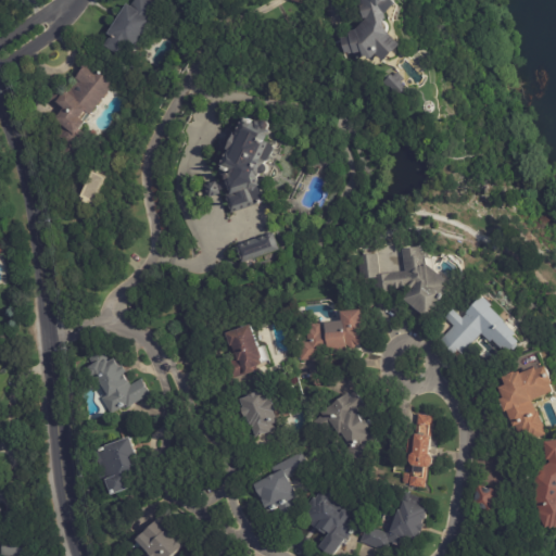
[(148,0),(156,5),(165,11),(154,26),(152,24),(133,53),(127,50),(121,60),(105,49),(112,38),(109,36),(128,5),(133,9),(139,0),(148,0)]
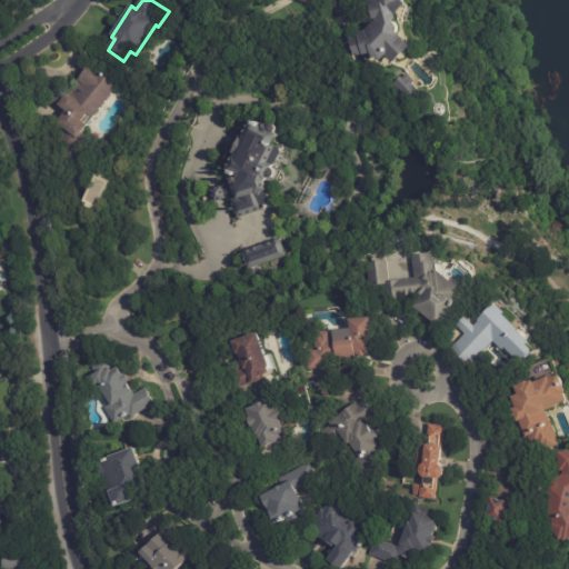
[(397,0),(401,6),(391,16),(393,21),(397,25),(398,28),(398,30),(398,33),(396,36),(408,48),(385,68),(380,61),(375,62),(373,59),(370,60),(368,55),(361,57),(360,56),(356,57),(356,55),(351,56),(348,40),(357,38),(357,36),(359,35),(358,33),(363,32),(375,21),(375,20),(371,20),(366,0),(397,0)]
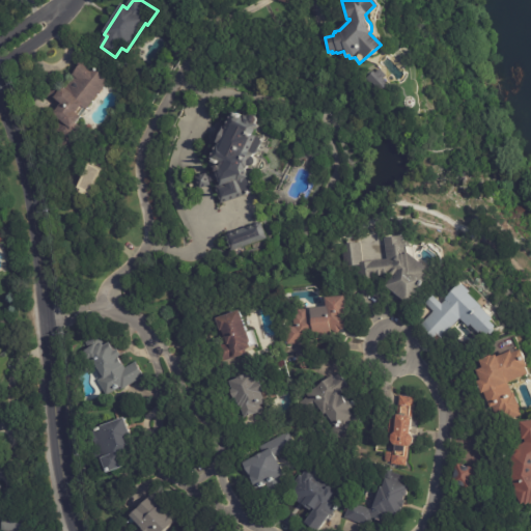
[(107,83),(84,111),(78,107),(72,114),(77,118),(67,130),(76,137),(63,151),(55,145),(59,140),(50,133),(58,123),(49,115),(57,106),(52,102),(51,103),(40,94),(51,81),(62,90),(73,79),(70,76),(75,70),(73,68),(81,58),(108,81),(107,83)]
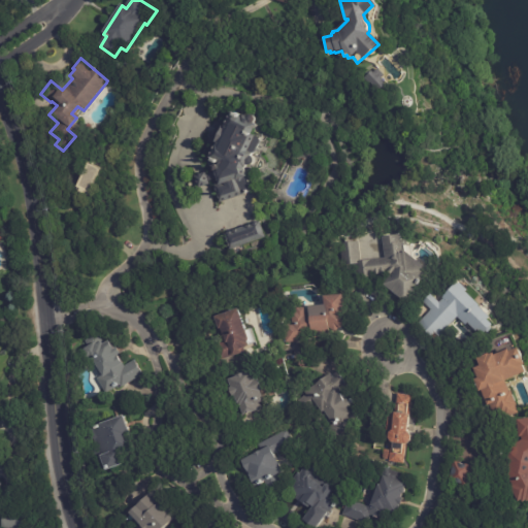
[(384,83),(374,92),(366,84),(364,87),(359,81),(368,72),(370,74),(374,69),(383,76),(380,79),(384,83)]
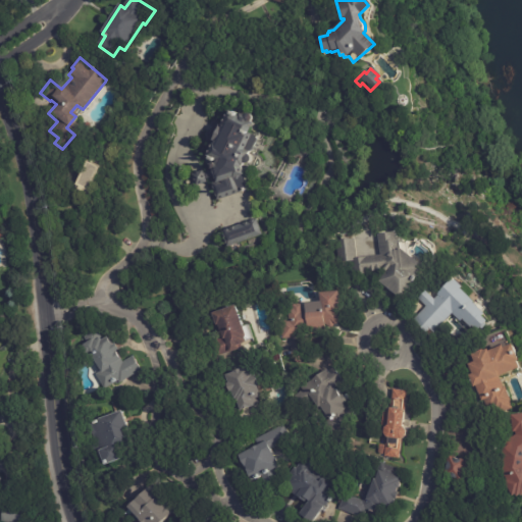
[(230,113),(236,115),(235,116),(239,118),(240,114),(243,116),(246,114),(248,114),(250,116),(251,119),(249,122),(253,124),(249,134),(258,138),(252,153),(250,152),(248,155),(250,157),(251,158),(251,162),(250,163),(248,164),(244,164),(243,166),(242,166),(242,167),(244,175),(245,175),(250,189),(219,200),(214,184),(216,183),(216,179),(215,179),(214,177),(208,179),(208,183),(198,186),(193,174),(205,170),(206,173),(212,171),(211,170),(210,170),(208,166),(212,165),(214,168),(217,168),(221,159),(212,154),(217,143),(212,141),(218,125),(221,126),(227,112),(230,113)]
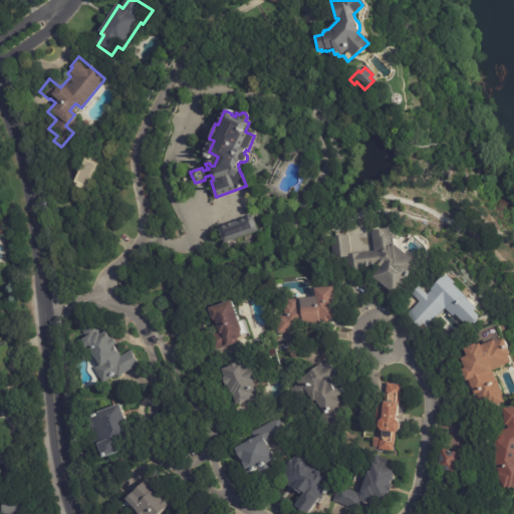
[(74,182),(84,160),(97,166),(85,193),(72,187),(74,182)]
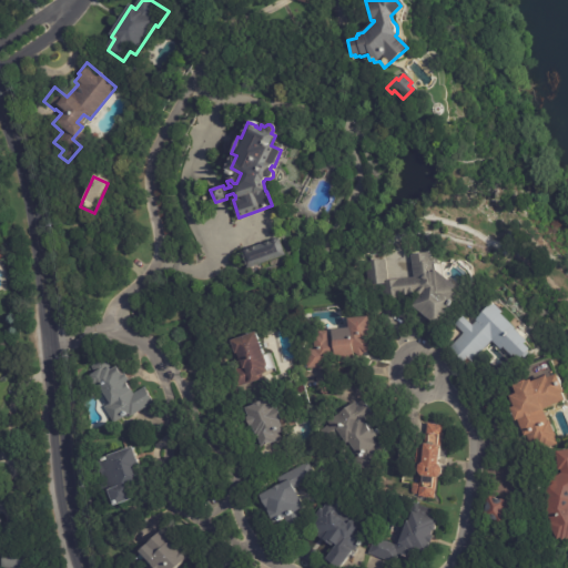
[(243,271),(237,254),(276,241),(281,259),(243,271)]
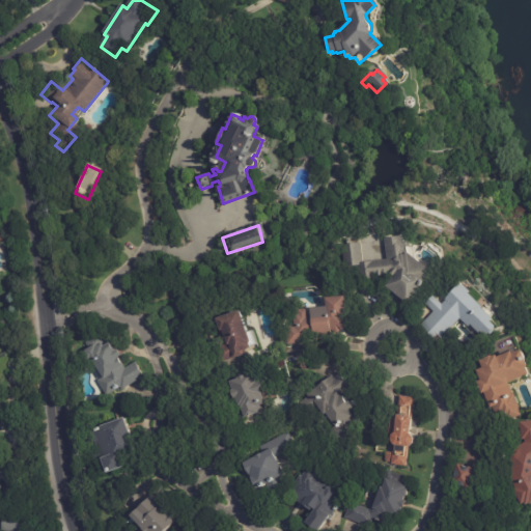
[(410,248),(404,249),(406,254),(429,274),(425,280),(426,281),(407,305),(385,287),(392,278),(390,276),(379,278),(379,279),(359,281),(358,267),(343,269),(341,246),(360,244),(359,239),(384,229),(385,240),(401,239),(402,243),(407,243),(409,244),(410,246),(410,248)]
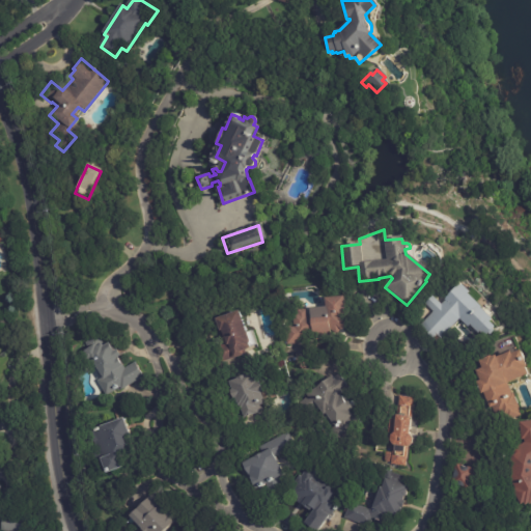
[(495,328),(493,330),(495,332),(491,336),(488,335),(485,337),(480,332),(479,334),(471,326),(469,327),(460,318),(443,337),(439,334),(434,339),(420,326),(435,311),(425,303),(432,296),(442,305),(445,301),(444,299),(459,283),(470,292),(468,295),(481,309),(492,320),(490,323),(495,328)]
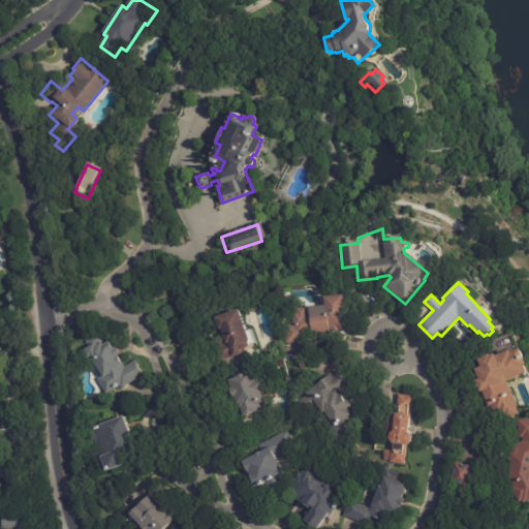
[(339,331),(335,336),(329,336),(329,339),(308,341),(308,342),(283,345),(282,325),(297,324),(297,317),(315,315),(315,309),(321,309),(320,300),(340,298),(342,319),(337,319),(343,325),(339,331)]
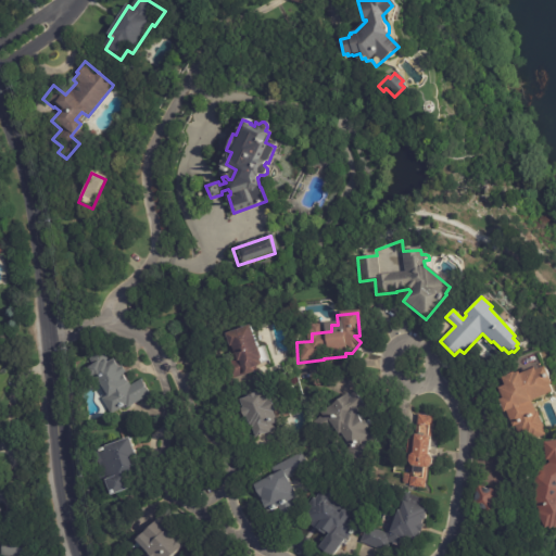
[(249,329),(262,359),(261,363),(263,367),(260,368),(261,371),(245,378),(244,376),(234,380),(228,367),(238,364),(231,349),(230,350),(225,338),(249,327),(249,329)]
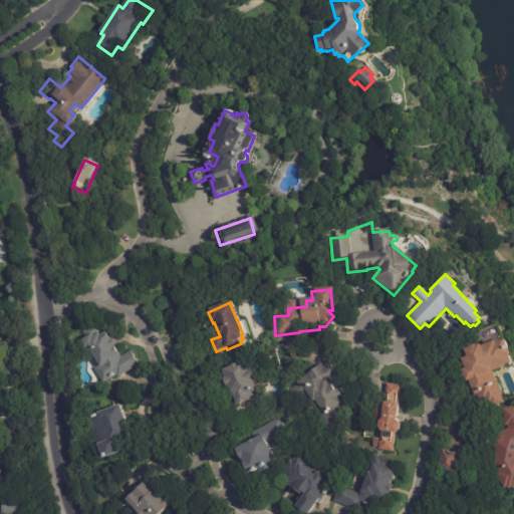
[(112,340),(115,345),(112,347),(117,354),(119,353),(121,356),(132,350),(140,364),(118,377),(117,374),(103,383),(95,369),(98,366),(89,351),(86,353),(79,341),(90,334),(92,336),(97,333),(99,335),(104,332),(109,341),(112,339),(112,340)]
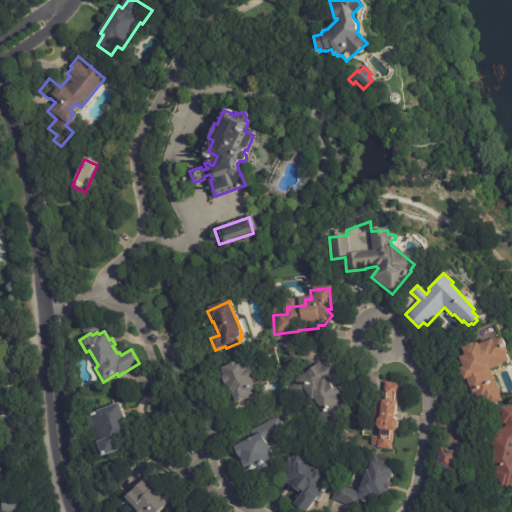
[(511,364),(492,372),(497,382),(498,382),(504,396),(503,396),(505,403),(485,411),(479,395),(476,396),(470,381),(467,382),(462,371),(465,370),(462,360),(467,358),(465,351),(475,346),(476,348),(480,346),(481,347),(494,342),(495,344),(503,341),(510,357),(509,358),(511,364)]
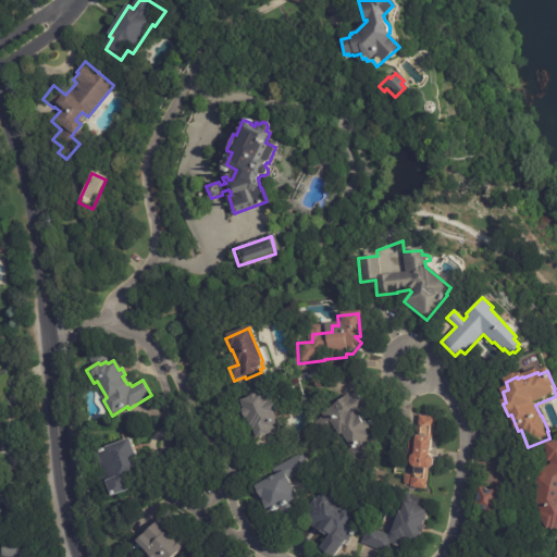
[(270,404),(273,413),(272,415),(276,425),(273,426),(275,432),(255,441),(251,431),(250,431),(249,428),(248,428),(245,420),(243,420),(239,411),(242,411),(238,404),(246,400),(245,399),(255,395),(256,396),(263,393),(268,403),(269,403),(270,404)]
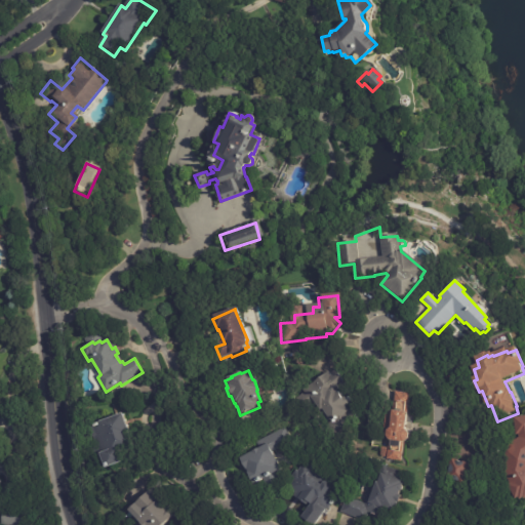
[(344,400),(348,406),(344,409),(353,422),(335,436),(329,428),(331,427),(320,411),(318,412),(314,406),(304,413),(293,398),(328,373),(330,375),(337,370),(347,385),(334,393),(340,401),(344,400)]
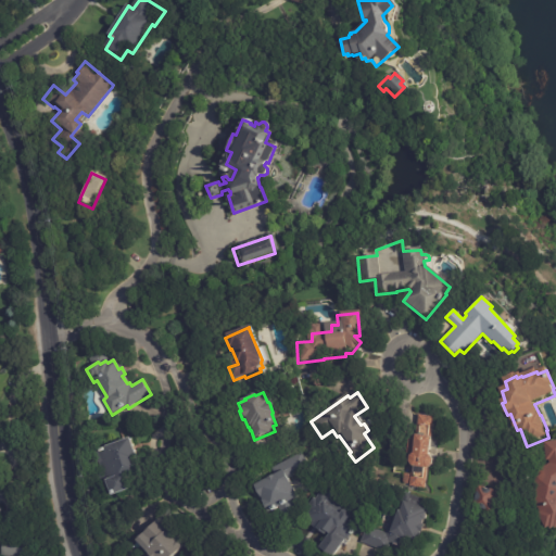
[(431,439),(430,455),(433,459),(432,466),(430,467),(428,488),(402,484),(404,471),(413,472),(414,466),(413,466),(409,462),(409,459),(407,459),(411,434),(418,434),(420,414),(437,416),(433,436),(432,436),(431,439)]
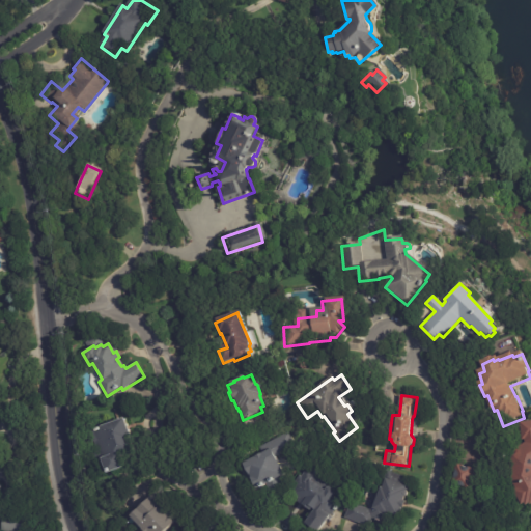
[(127,428),(135,451),(119,456),(124,469),(104,476),(102,472),(104,471),(100,460),(103,459),(92,430),(123,419),(127,428)]
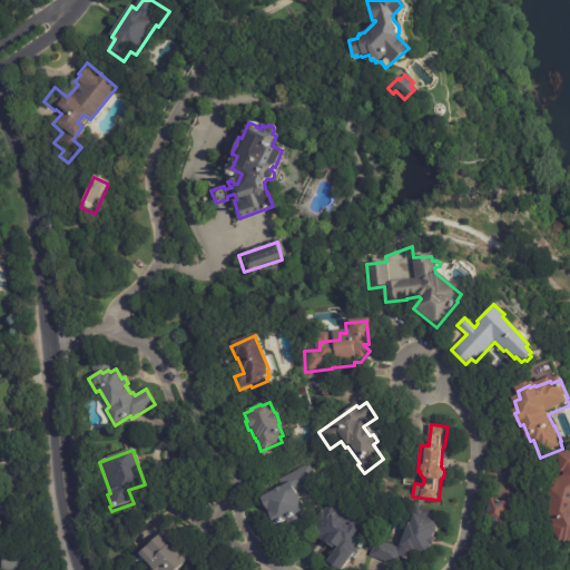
[(569,541),(569,540),(566,542),(564,539),(561,541),(552,524),(557,522),(547,504),(550,502),(549,500),(553,487),(559,483),(553,480),(567,472),(566,470),(562,470),(561,451),(569,450),(569,541)]
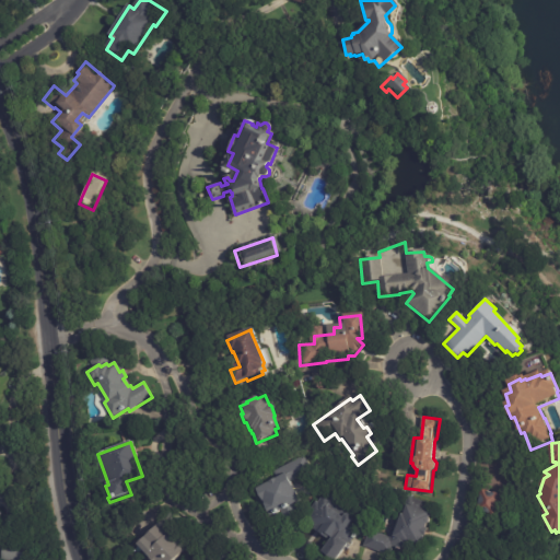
[(304,462),(311,473),(288,485),(298,504),(292,506),(298,517),(286,523),(280,513),(269,520),(255,490),(277,479),(273,473),(302,457),(304,462)]
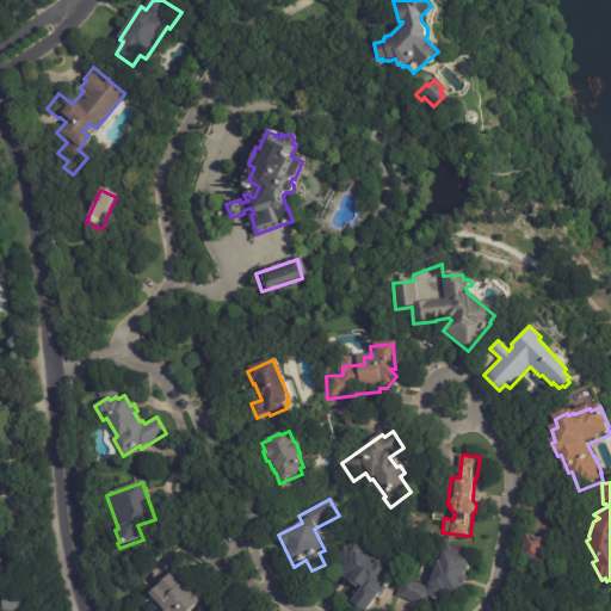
[(524,537),(557,544),(551,569),(518,561),(524,537)]
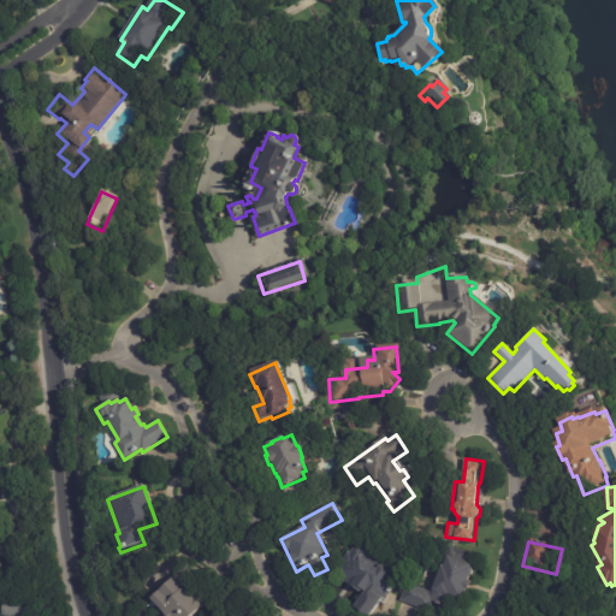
[(469,582),(468,585),(469,586),(466,594),(462,604),(449,598),(446,602),(444,602),(442,608),(440,606),(439,609),(436,608),(436,605),(432,604),(428,614),(401,603),(408,585),(428,592),(433,579),(437,580),(449,548),(478,560),(469,582)]
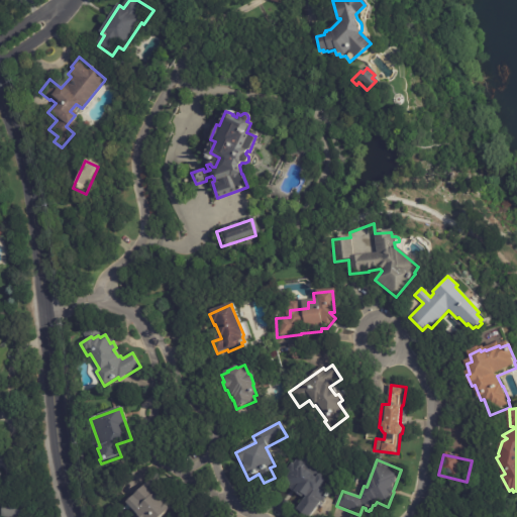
[(312,477),(315,480),(317,476),(321,476),(324,479),(325,482),(324,483),(333,489),(324,502),(323,500),(310,516),(308,516),(298,510),(306,499),(303,497),(301,499),(293,493),(295,490),(283,481),(287,474),(297,474),(300,469),(312,477)]
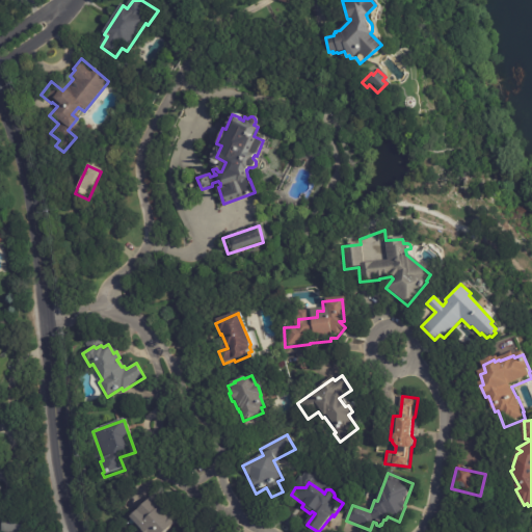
[(153,498),(176,523),(165,531),(138,531),(136,530),(137,528),(129,520),(153,498)]
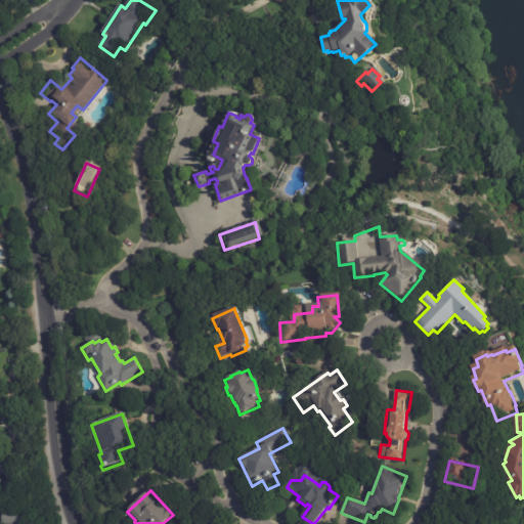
[(24,523),(0,523),(2,506),(27,509),(24,523)]
